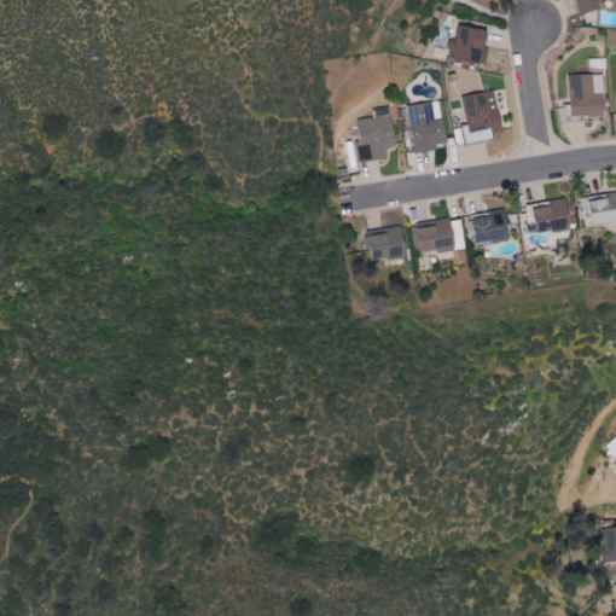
[(576,0),(580,13),(599,7),(597,0),(576,0)]
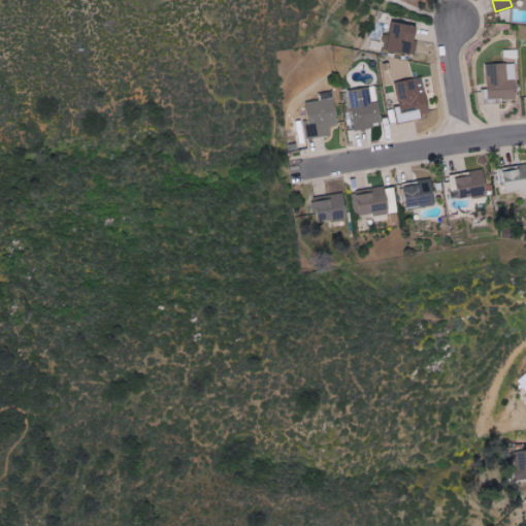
[(415,53),(418,24),(390,21),(389,33),(383,33),(382,50),(415,53)]
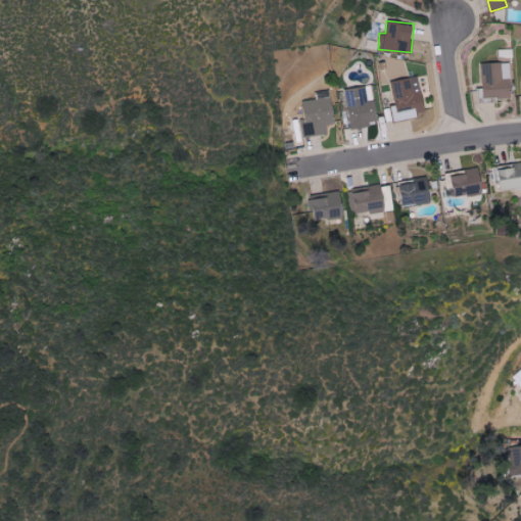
[(509,61),(479,62),(480,101),(498,101),(498,97),(510,97),(509,61)]
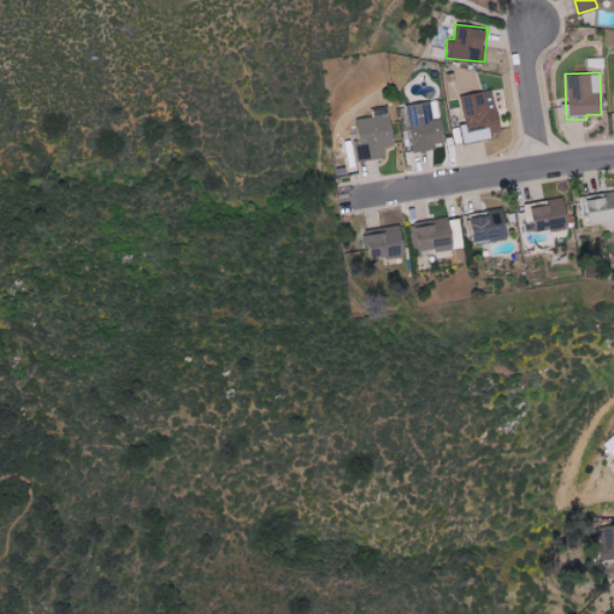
[(465,123),(459,124),(462,142),(493,136),(491,131),(501,130),(493,88),(459,94),(465,123)]
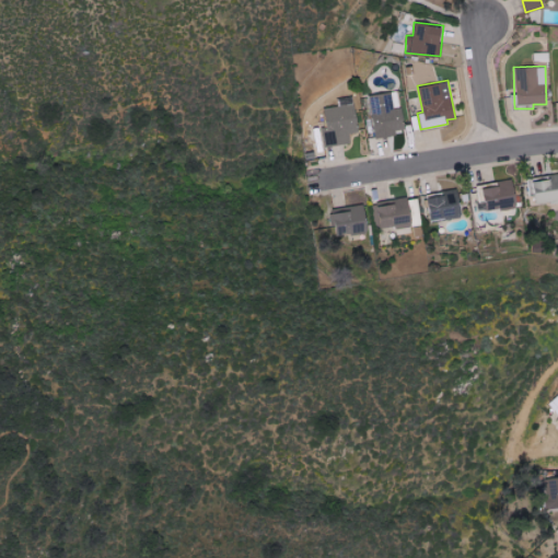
[(372,136),(396,135),(396,129),(402,128),(399,91),(370,93),(372,136)]
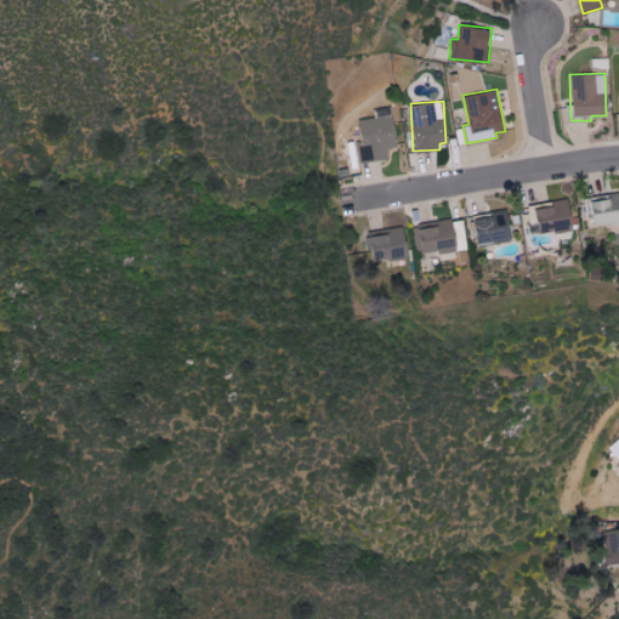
[(358,162),(388,158),(387,146),(396,145),(391,104),(375,106),(376,115),(359,118),(362,138),(356,140),(358,162)]
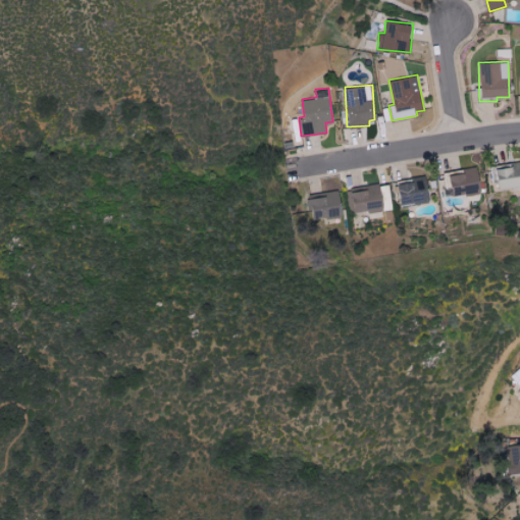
[(498,168),(500,190),(519,186),(519,159),(513,161),(513,165),(498,168)]
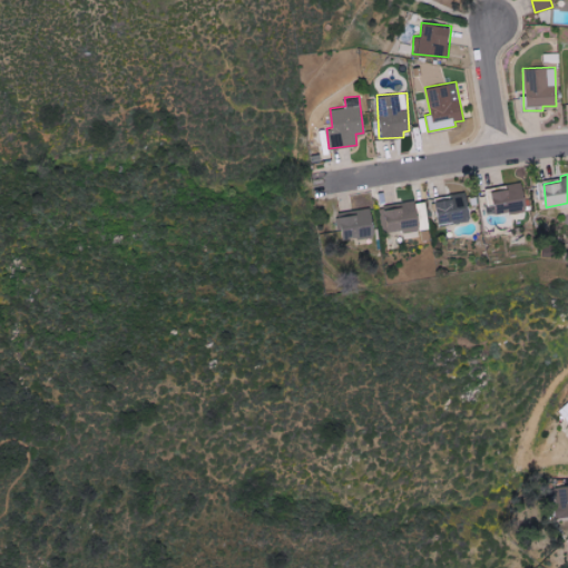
[(490,192),(495,214),(527,207),(522,180),(505,183),(506,188),(490,192)]
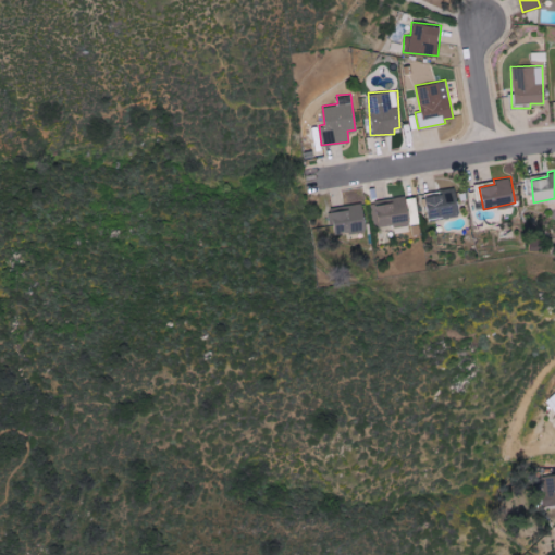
[(426,195),(429,218),(459,214),(456,186),(439,188),(440,194),(426,195)]
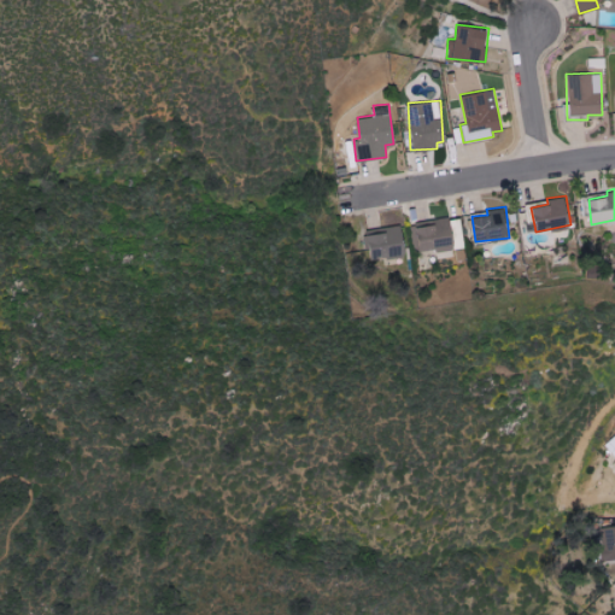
[(420,251),(463,247),(461,216),(416,220),(420,251)]
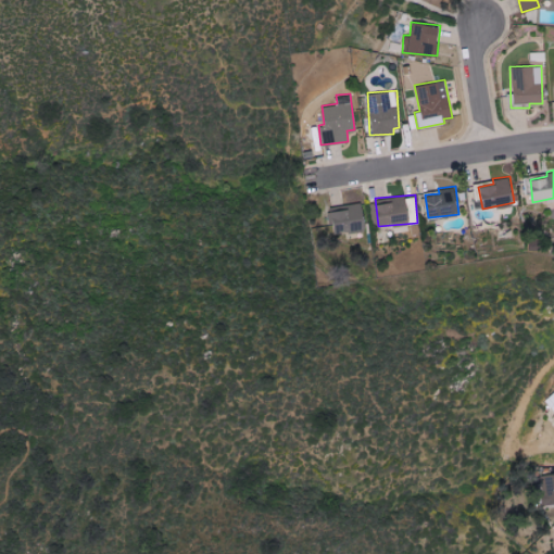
[(334,231),(365,230),(363,202),(331,204),(334,231)]
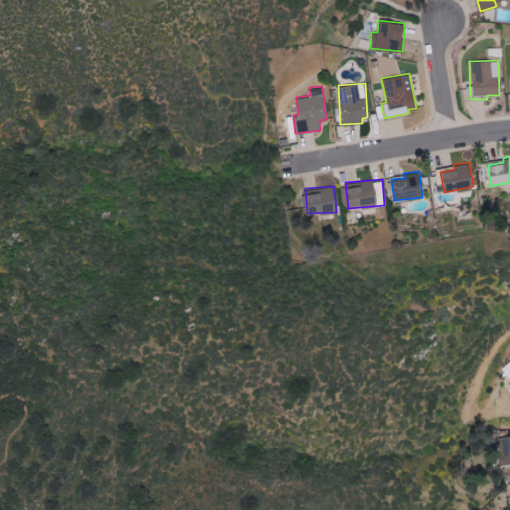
[(509,358),(500,367),(509,377),(509,358)]
